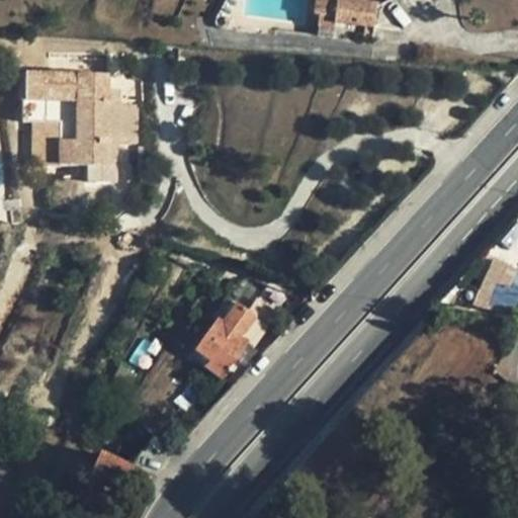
[(241,31),(243,14),(244,0),(227,0),(216,20),(214,22),(213,26),(216,28),(241,31)]
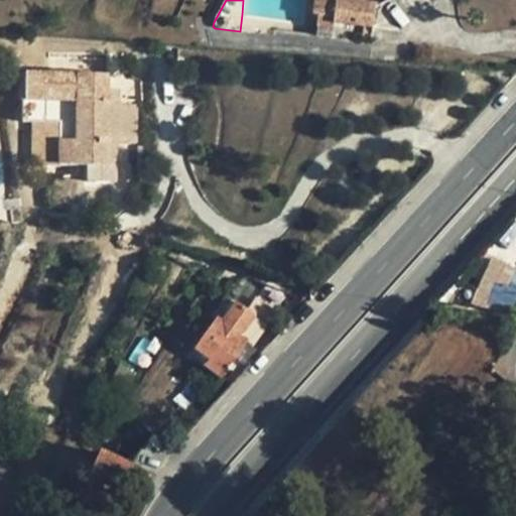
[(351,2),(351,0),(314,0),(313,15),(318,15),(334,17),(334,24),(364,27),(373,28),(400,31),(433,6),(428,0),(388,0),(378,5),(351,2)]
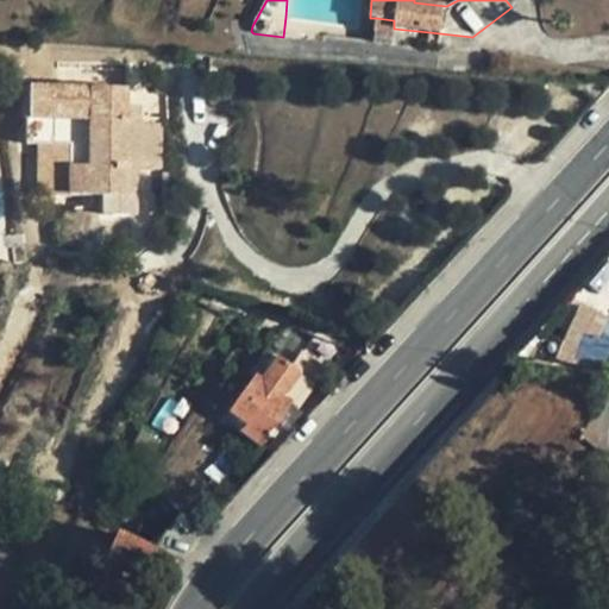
[(394,20),(376,18),(375,33),(393,35),(394,29),(394,20)]
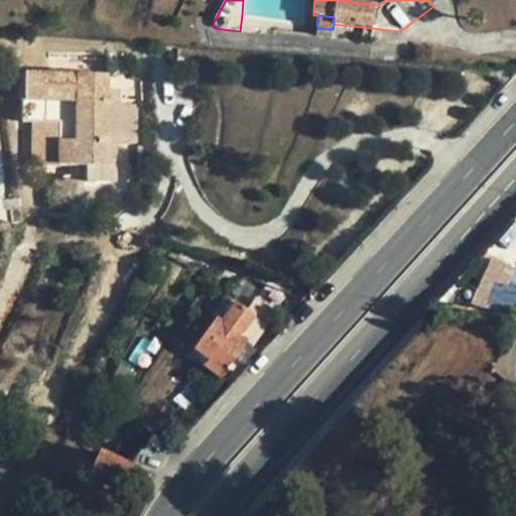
[(372,38),(373,28),(364,27),(362,37),(372,38)]
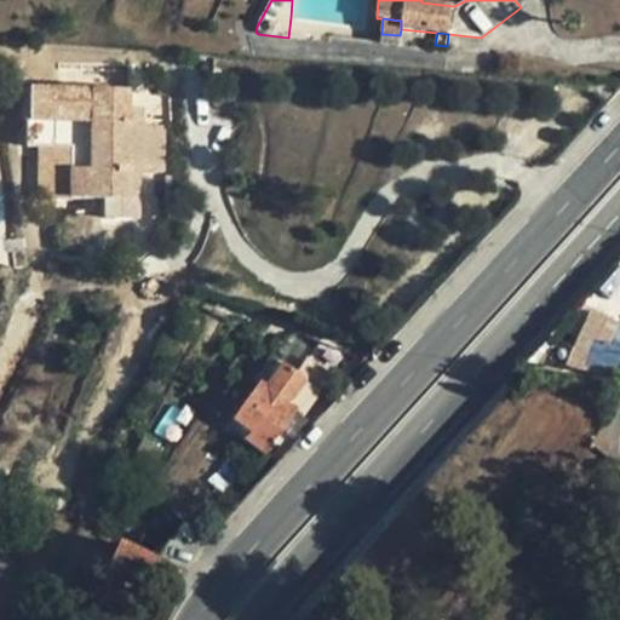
[(400,35),(382,34),(380,44),(399,46),(400,35)]
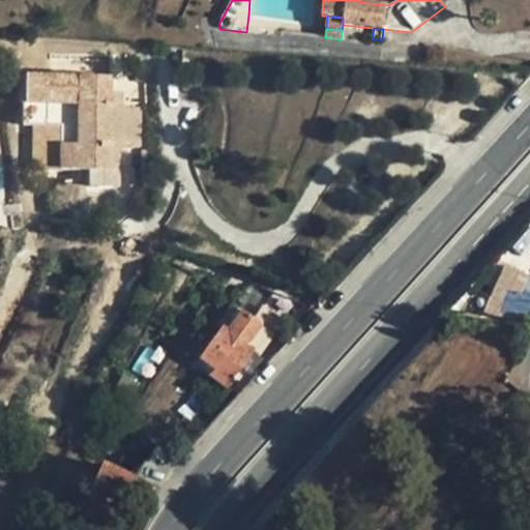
[(110,92),(111,76),(51,76),(50,77),(23,77),(23,102),(42,102),(41,124),(34,124),(34,130),(34,169),(92,170),(119,170),(119,146),(140,146),(140,108),(122,108),(110,108),(110,92)]
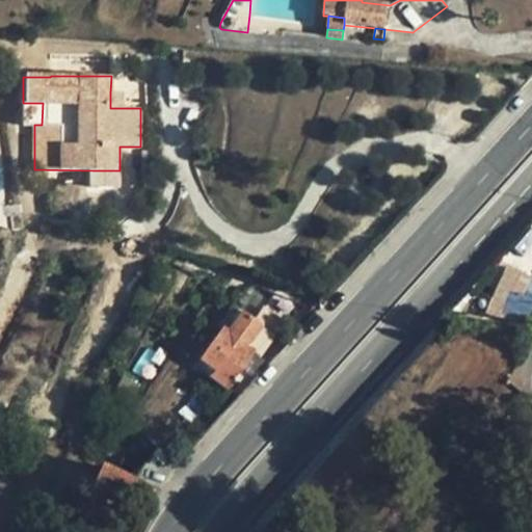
[(110,108),(123,108),(123,92),(110,92),(110,108)]
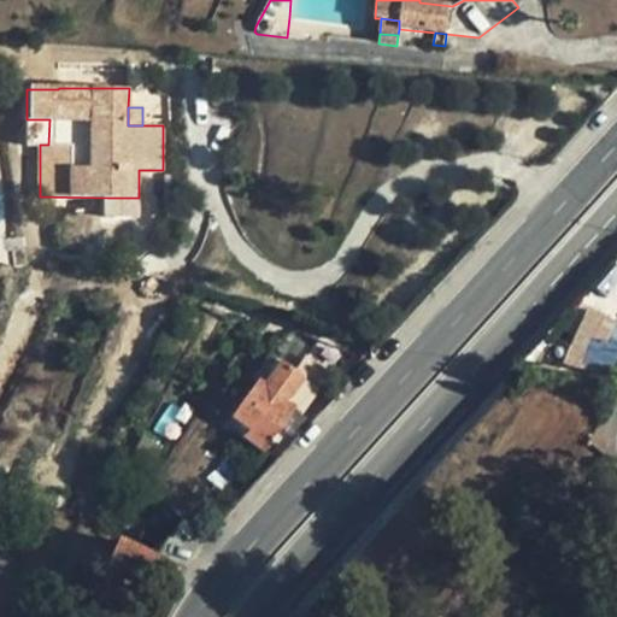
[(50,119),(27,119),(27,151),(40,152),(40,145),(48,145),(50,119)]
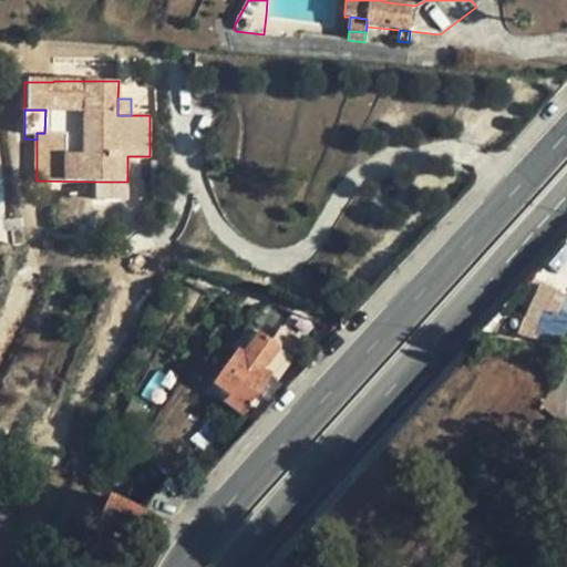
[(127,195),(127,182),(99,182),(99,195),(127,195)]
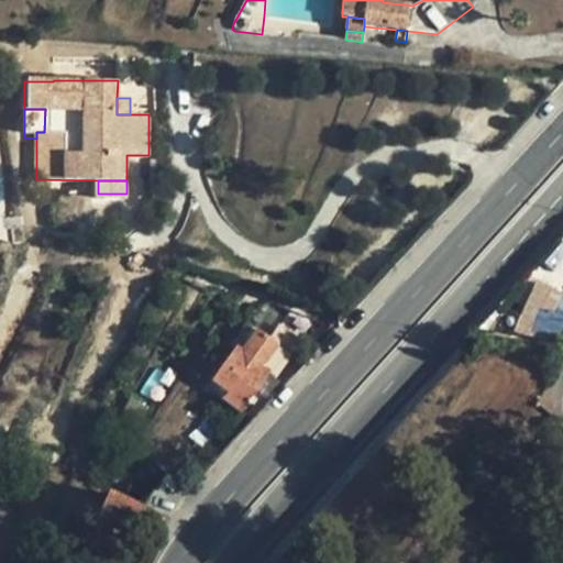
[(562,300),(545,293),(529,327),(555,339),(562,321),(562,300)]
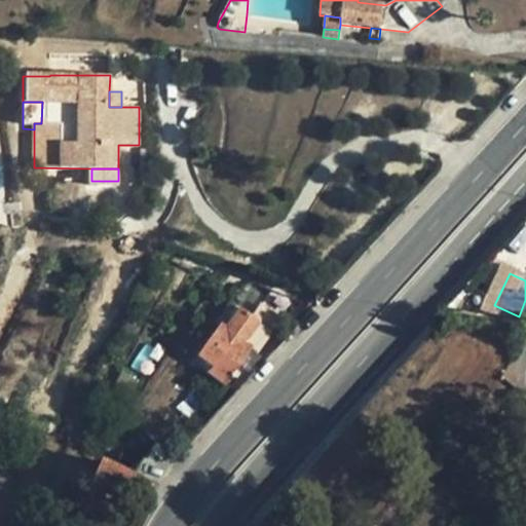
[(273,333),(240,309),(227,328),(223,325),(195,364),(225,384),(251,349),(258,354),(273,333)]
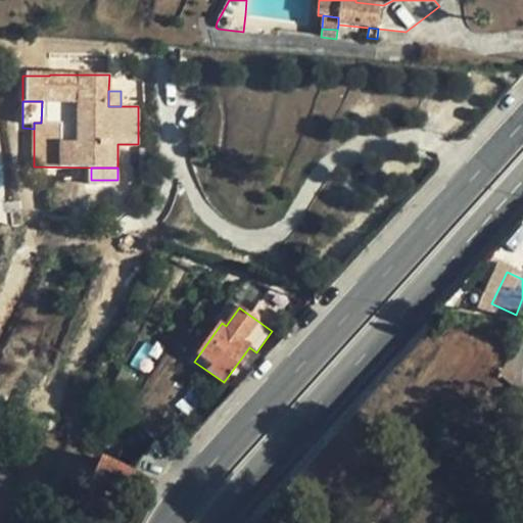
[(124,492),(133,472),(103,460),(94,480),(120,490),(124,492)]
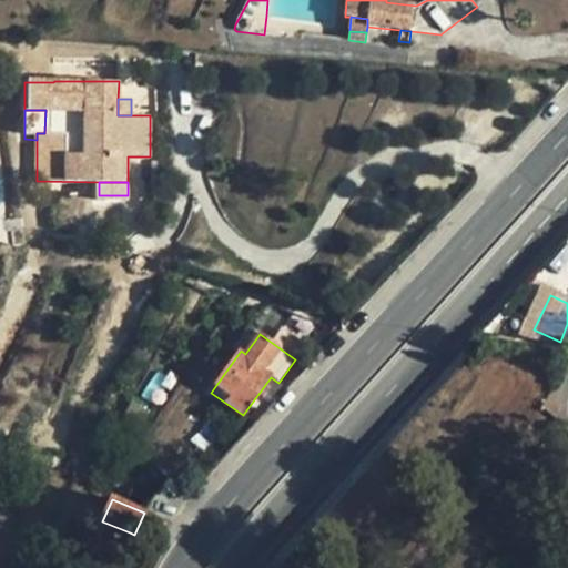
All buildings are outlined.
